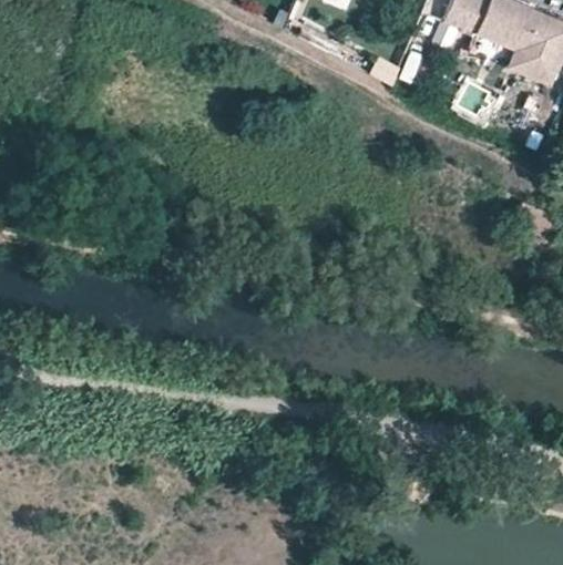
[(488,6),(490,0),(456,0),(447,21),(479,34),(482,29),(528,48),(518,73),(549,88),(562,55),(562,23),(509,0),(507,0),(502,11),(488,6)]
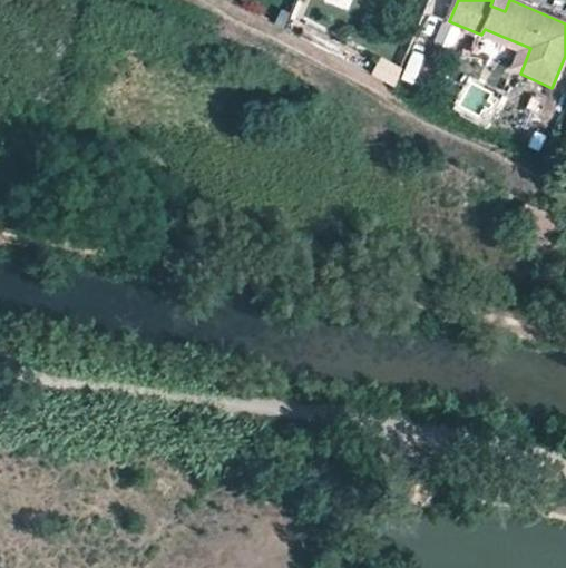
[(493,0),(490,6),(505,11),(509,0),(493,0)]
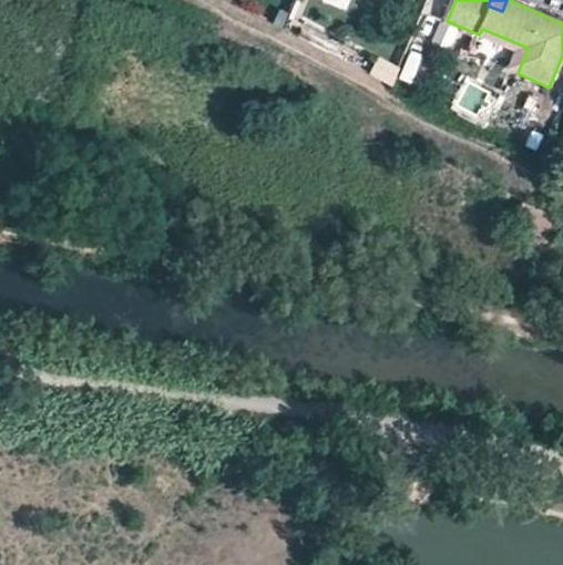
[(482,29),(479,34),(517,51),(509,71),(518,73),(528,48),(482,29)]
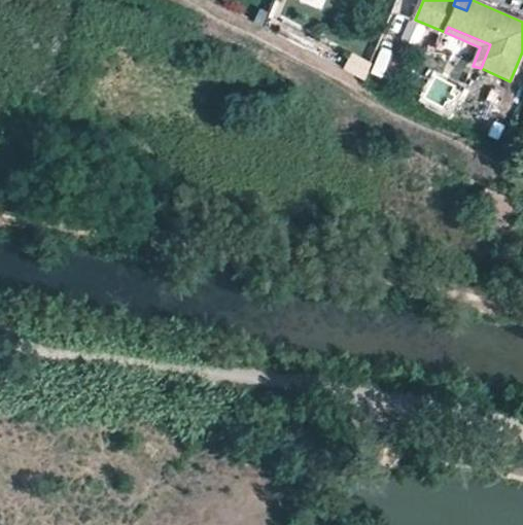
[(363,78),(372,62),(351,53),(344,69),(363,78)]
